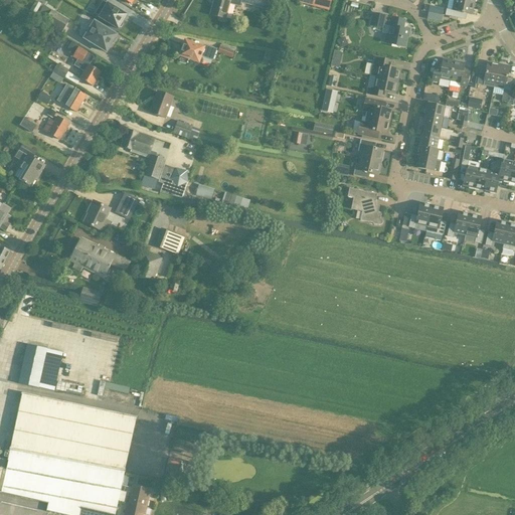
[(234,0),(214,0),(210,14),(225,19),(229,4),(239,7),(241,3),(235,1),(236,0),(234,0)]
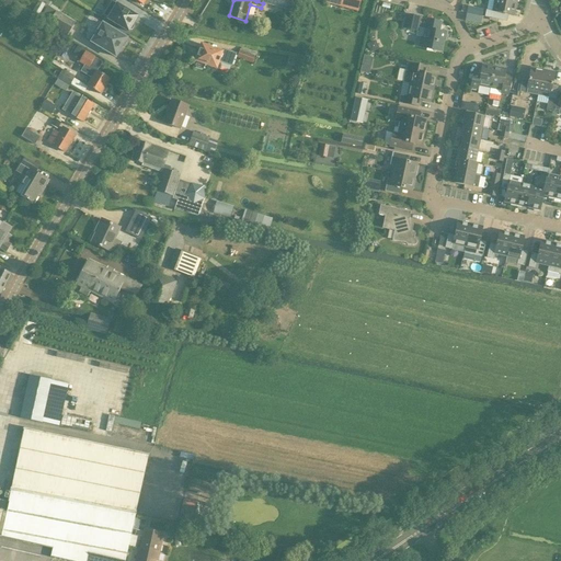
[(256,0),(258,0),(256,1),(263,3),(289,11),(293,2),(293,0),(256,0)]
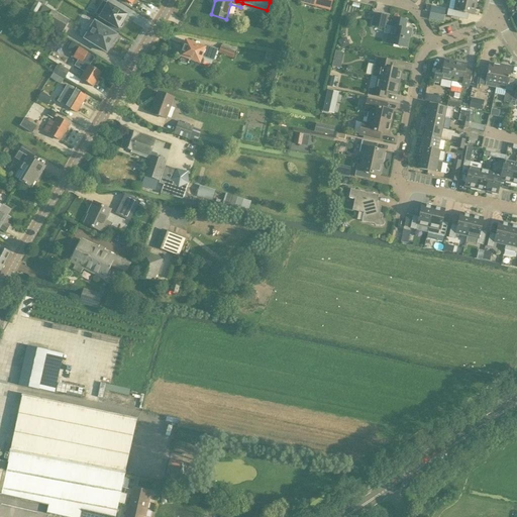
[(332,0),(316,0),(315,6),(329,10),(332,0)]
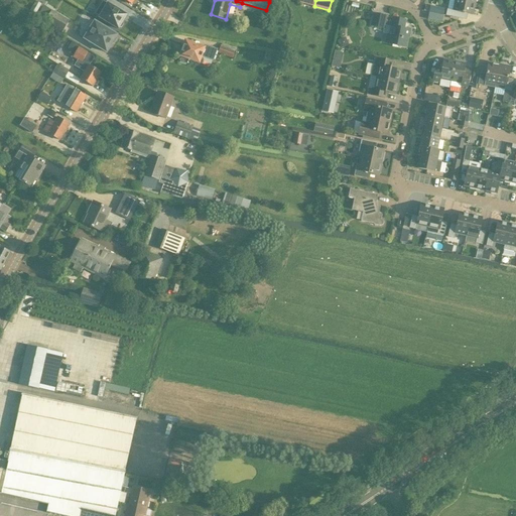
[(473,15),(475,4),(456,0),(454,10),(447,9),(446,16),(463,19),(464,13),(473,15)]
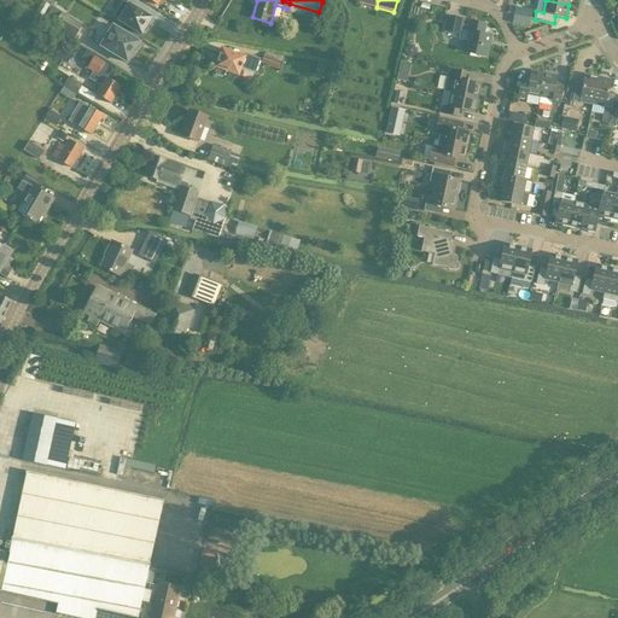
[(123,1),(114,17),(141,35),(143,34),(145,34),(147,29),(146,27),(152,18),(123,1)]
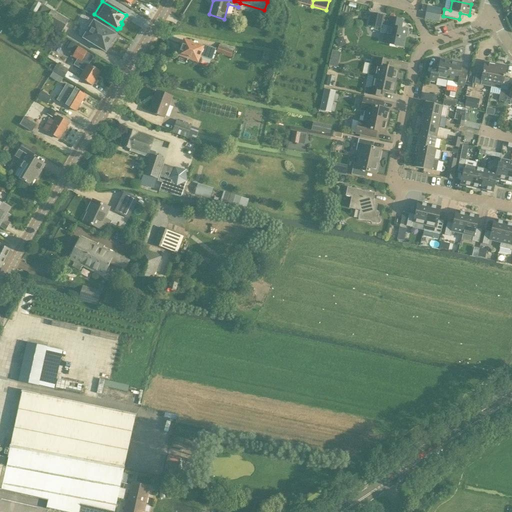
[(440,9),(427,6),(425,12),(438,15),(440,9)]
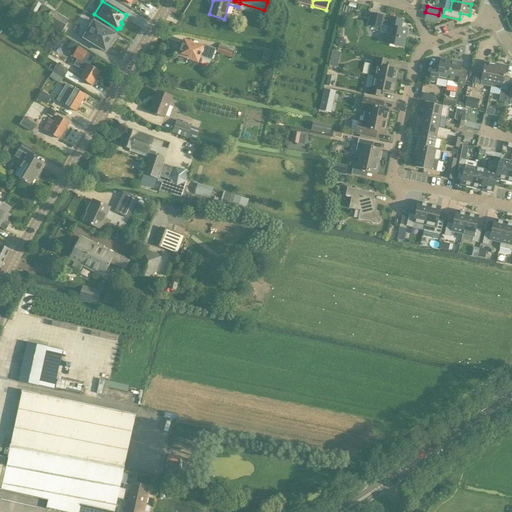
[(69,21),(53,11),(46,22),(62,32),(69,21)]
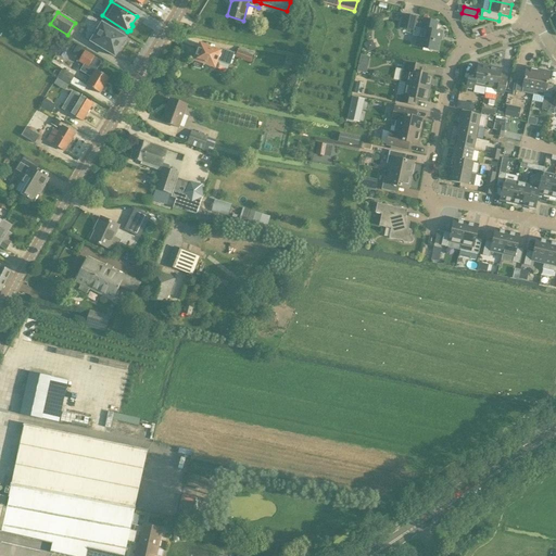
[(403,15),(400,28),(414,30),(413,36),(417,37),(415,47),(418,47),(438,51),(441,33),(434,32),(437,22),(424,20),(424,21),(417,19),(403,15)]
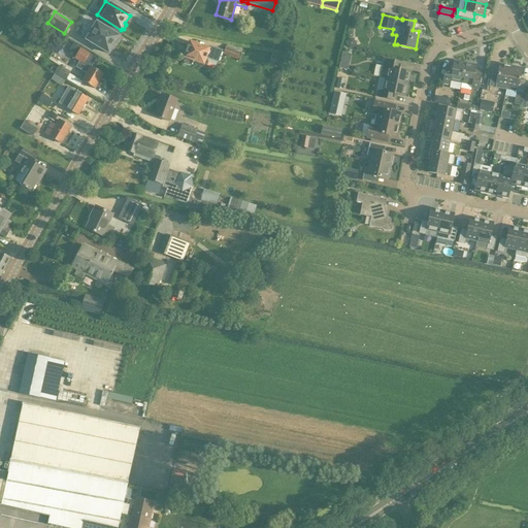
[(231,26),(238,30),(241,25),(234,21),(231,26)]
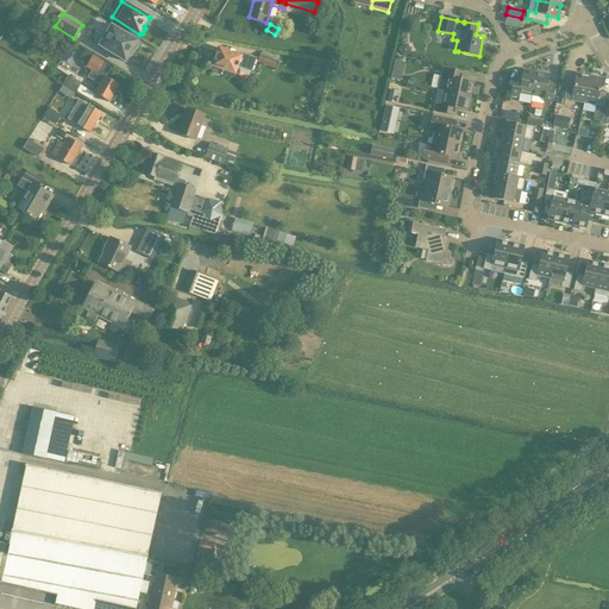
[(138,42),(112,25),(100,46),(126,62),(132,52),(135,52),(138,46),(137,44),(138,42)]
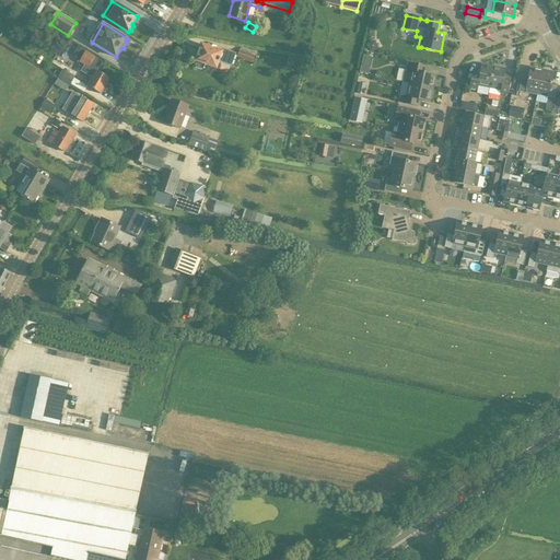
[(368,45),(371,51),(376,48),(374,43),(368,45)]
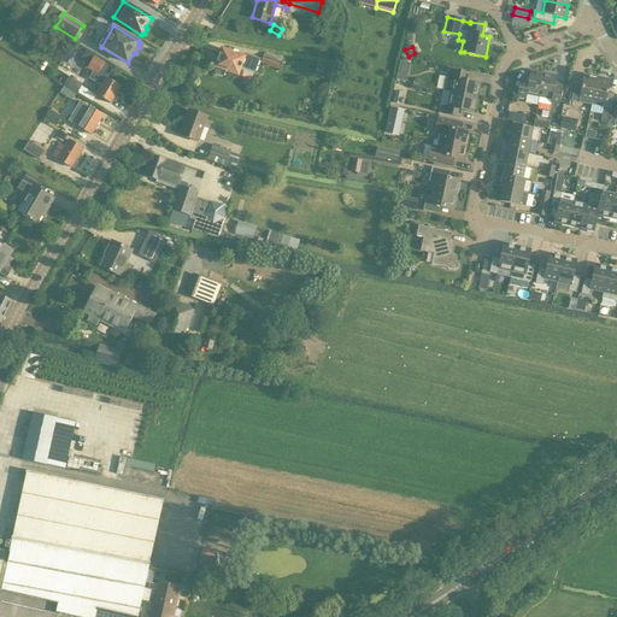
[(238,75),(241,68),(241,66),(256,72),(259,60),(245,54),(244,58),(223,50),(217,68),(216,72),(224,76),(225,70),(238,75)]
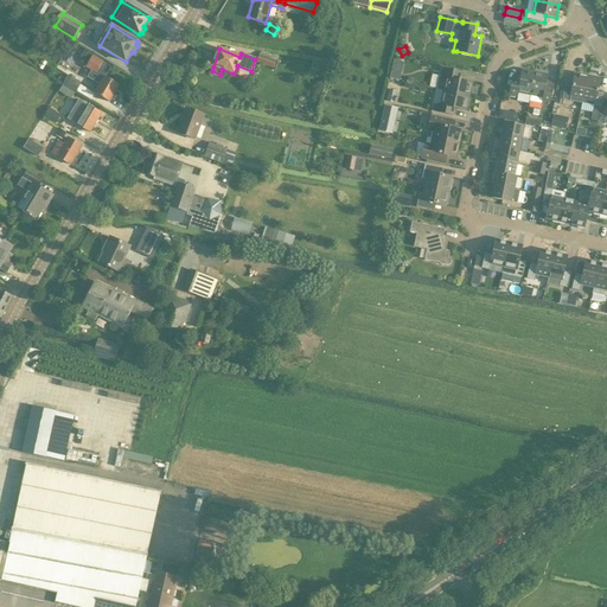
[(84,50),(78,58),(87,63),(93,55),(84,50)]
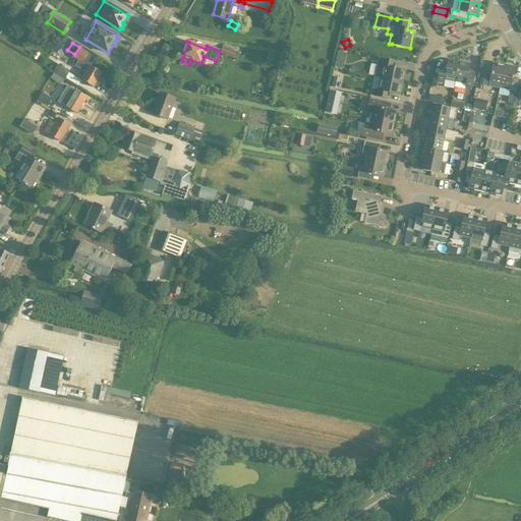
[(220,53),(234,59),(237,52),(223,47),(220,53)]
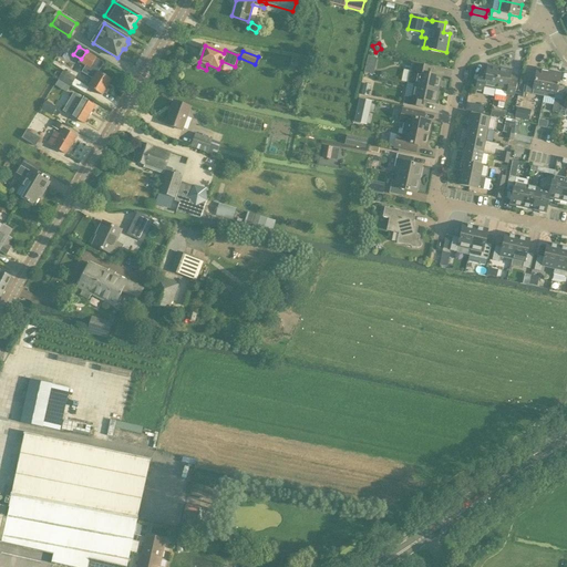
[(111,80),(99,72),(104,63),(85,52),(80,62),(85,65),(81,72),(93,79),(89,88),(102,95),(103,93),(106,94),(109,91),(106,88),(111,80)]
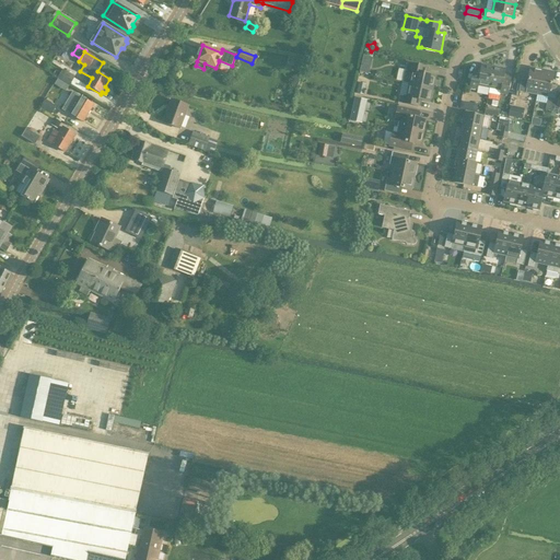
[(409,84),(432,90),(435,76),(424,73),(426,67),(406,63),(403,83),(409,84)]
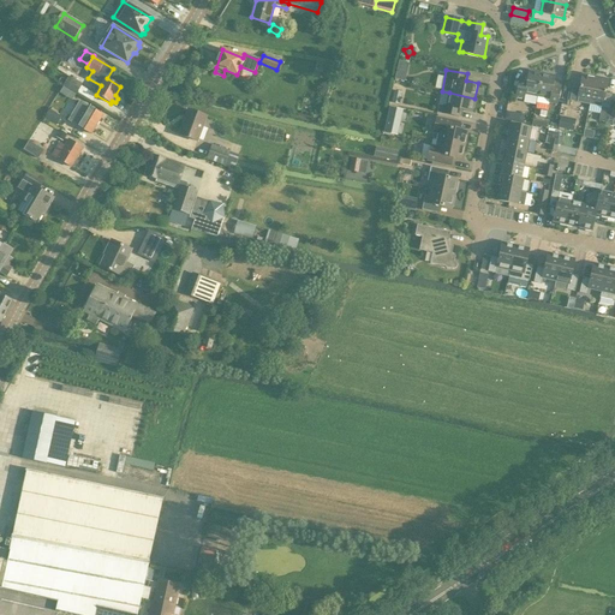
[(525,94),(538,96),(542,73),(529,71),(527,82),(519,81),(517,96),(525,97),(525,94)]
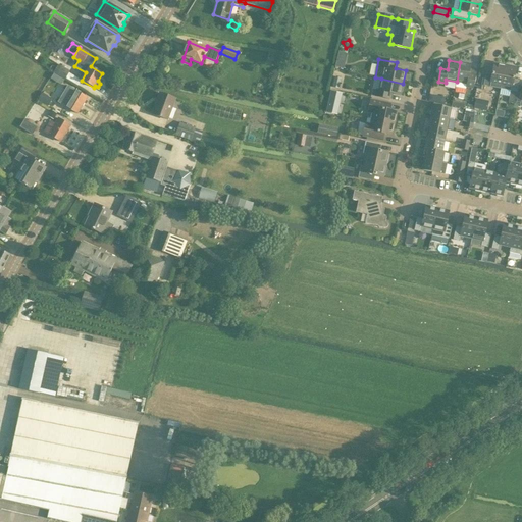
[(457,82),(456,88),(466,90),(466,87),(474,89),(476,75),(470,74),(471,64),(460,62),(457,82)]
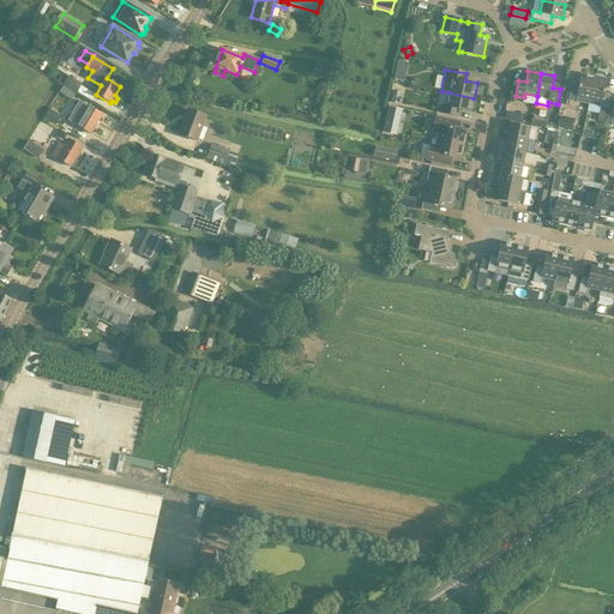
[(589,104),(595,77),(582,74),(579,88),(572,86),(570,101),(577,102),(589,104)]
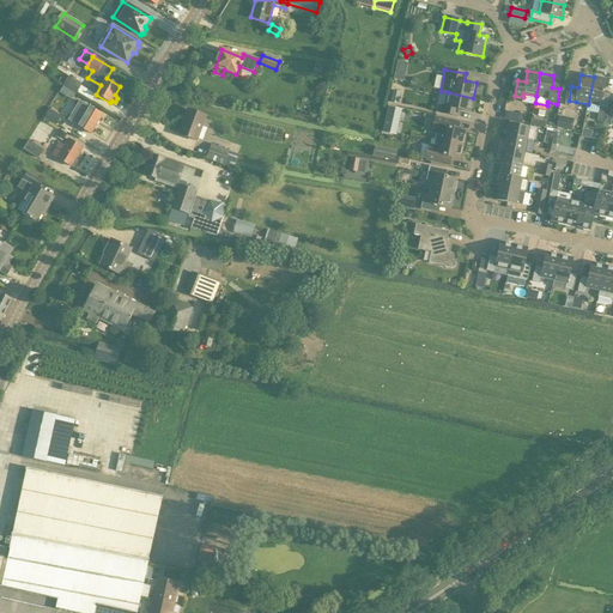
[(77,93),(82,85),(68,77),(66,80),(64,85),(77,93)]
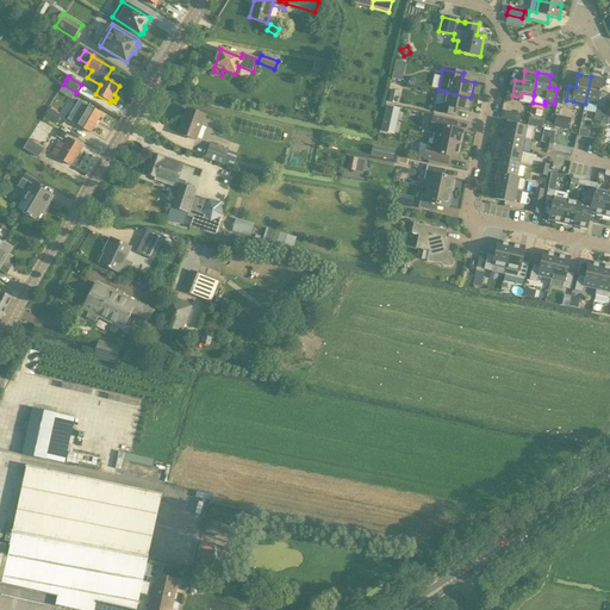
[(603,79),(591,76),(585,104),(597,106),(595,120),(602,122),(605,107),(608,93),(601,92),(603,79)]
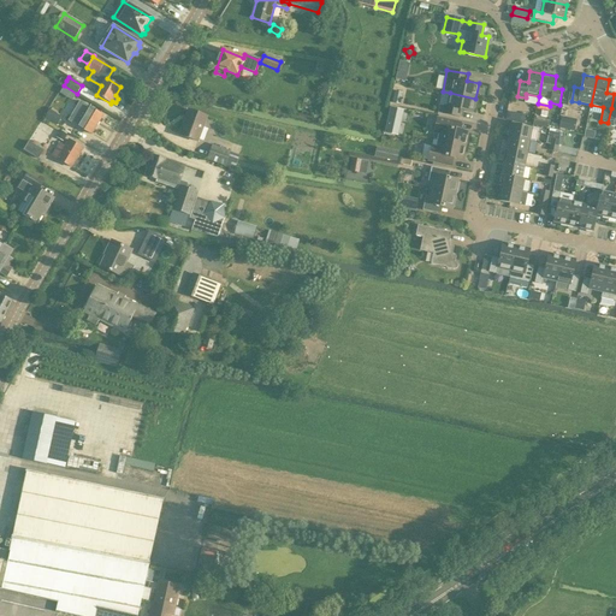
[(82,86),(80,92),(93,100),(96,94),(82,86)]
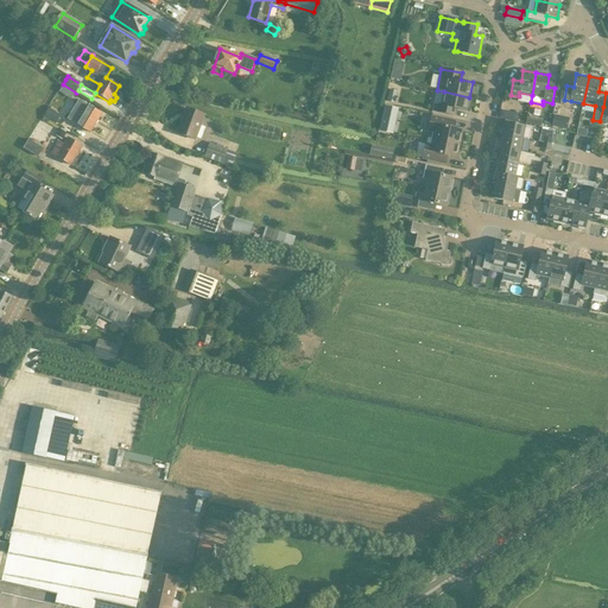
[(387,102),(394,103),(397,92),(390,90),(387,102)]
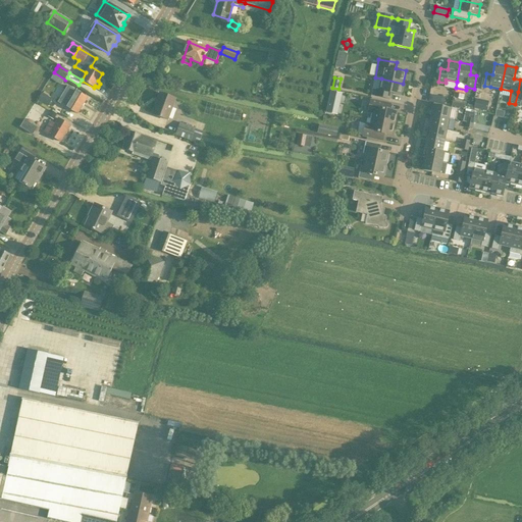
[(403,84),(381,79),(378,91),(372,90),(371,96),(389,100),(390,94),(401,96),(403,84)]
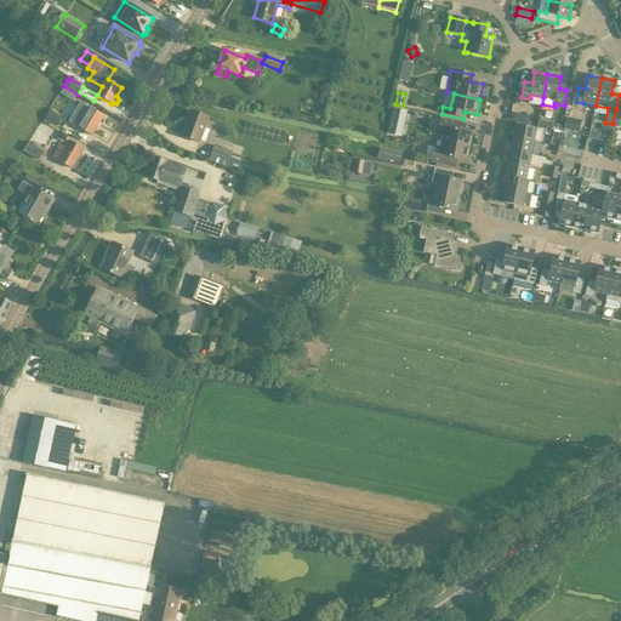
[(80,102),(69,121),(73,124),(92,136),(104,117),(90,108),(80,102)]
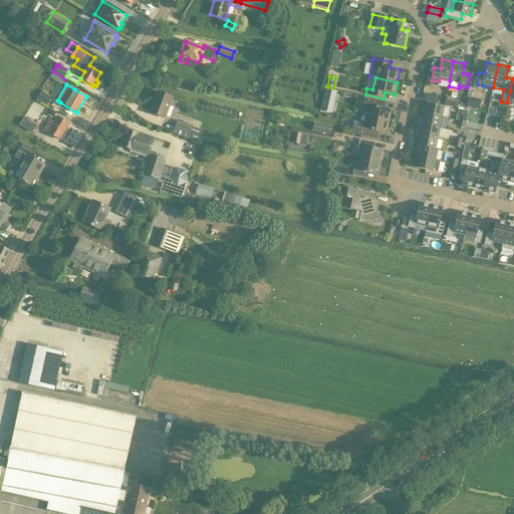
[(332,113),(335,98),(336,91),(326,89),(324,96),(321,111),(332,113)]
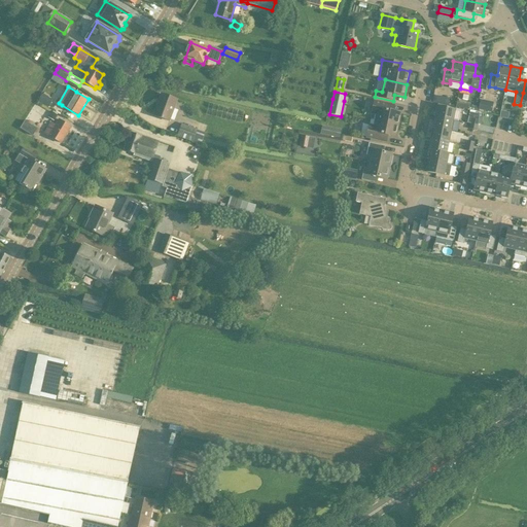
[(42,95),(39,101),(48,107),(53,101),(42,95)]
